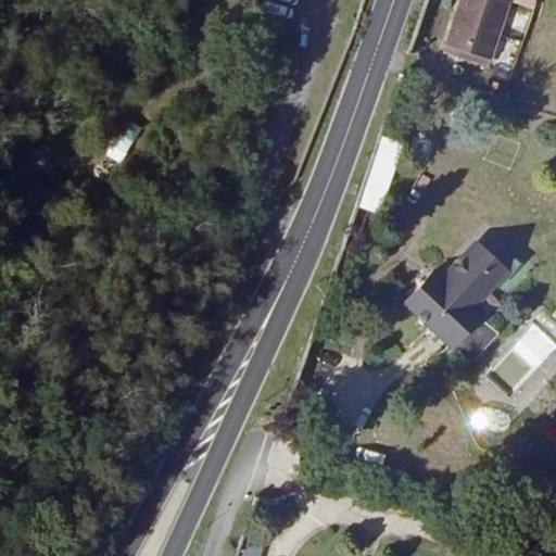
[(507,8),(484,0),(459,0),(443,53),(488,68),(507,8)]
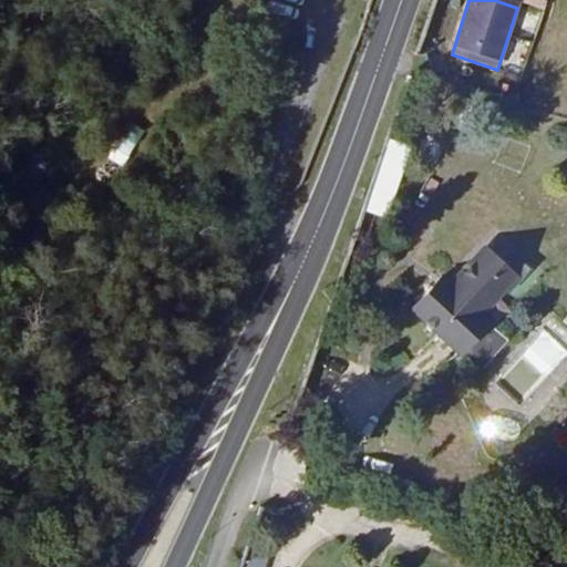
[(121,135),(109,157),(123,165),(135,142),(121,135)]
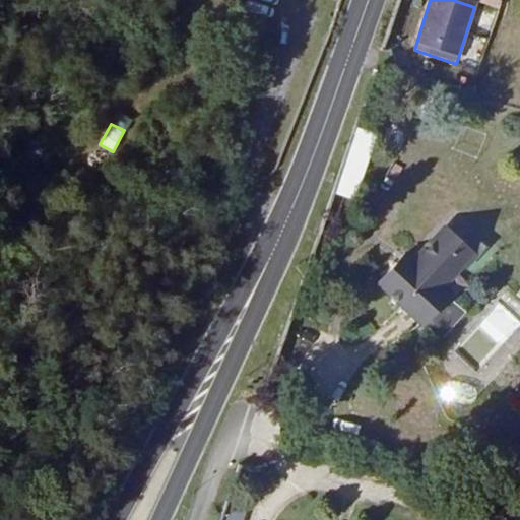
[(396,264),(378,283),(424,325),(450,297),(441,288),(462,265),(465,268),(484,246),(469,231),(460,241),(445,228),(412,263),(404,271),(396,264)]
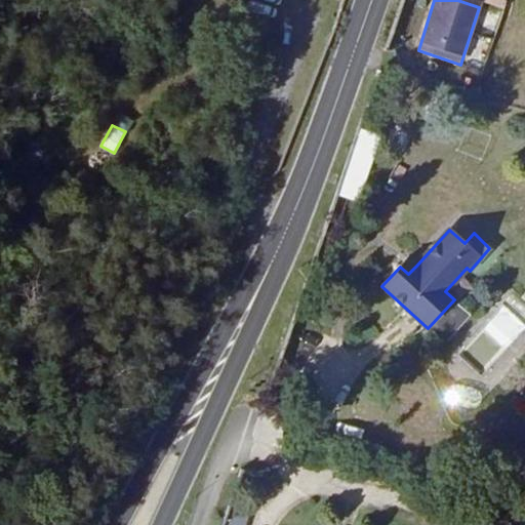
[(400,267),(408,274),(416,266),(408,257),(400,267)]
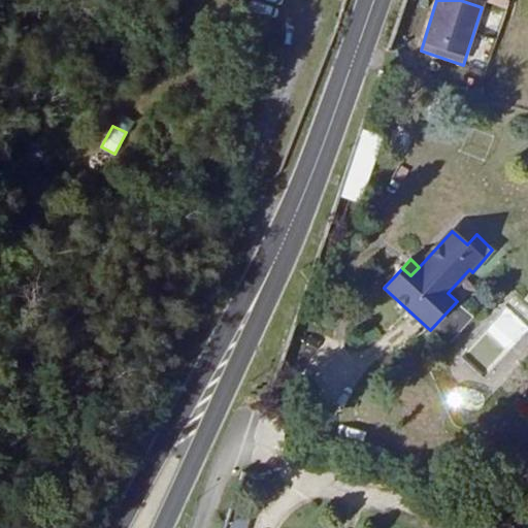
[(430,330),(448,345),(474,318),(457,301),(430,330)]
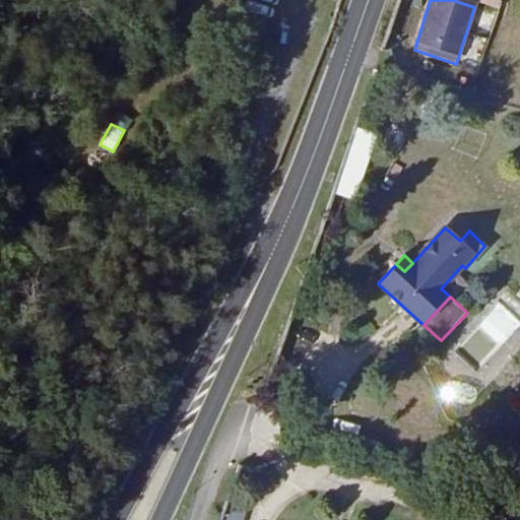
[(450,399),(463,404),(468,403),(474,401),(477,396),(476,391),(474,388),(469,385),(456,382),(452,381),(447,384),(445,387),(443,394),(446,397),(450,399)]
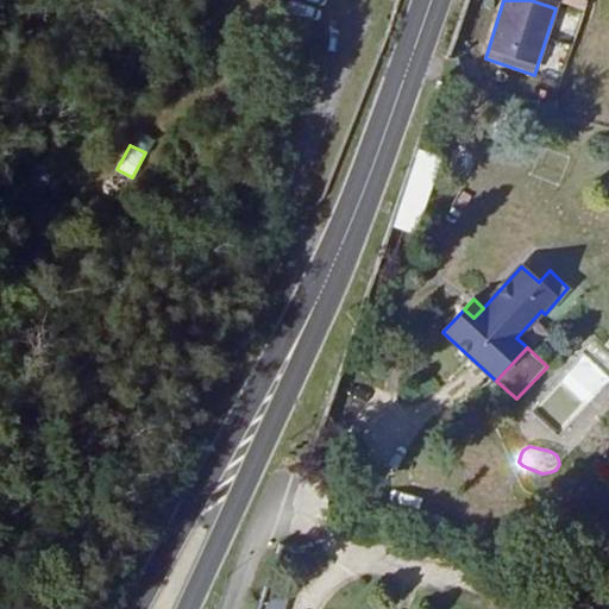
[(280,608),(287,591),(267,585),(258,608),(280,608)]
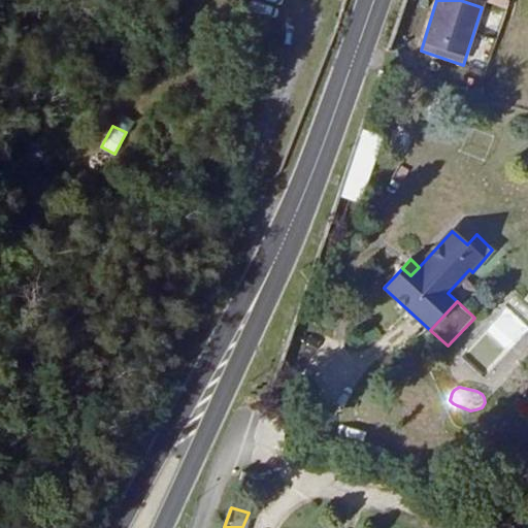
All buildings are outlined.
